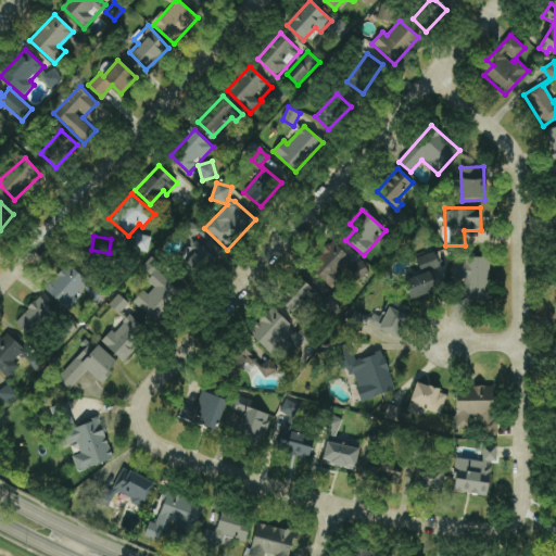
[(213,256),(197,241),(175,264),(192,279),(213,256)]
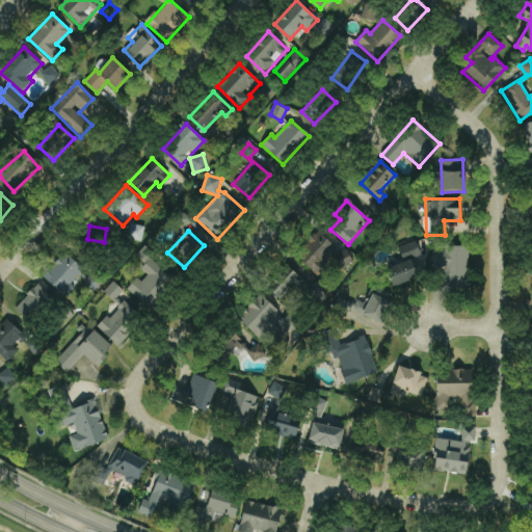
[(326,268),(321,263),(337,249),(320,232),(295,254),(317,276),(326,268)]
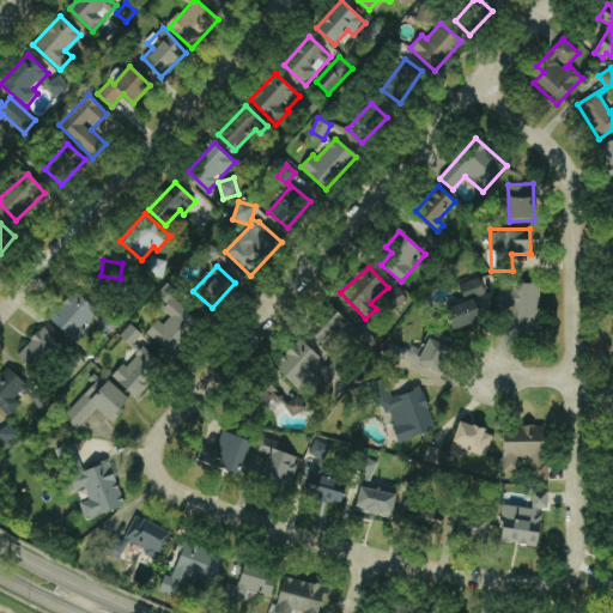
[(460,285),(466,303),(445,309),(453,331),(481,322),(474,298),(485,295),(480,278),(460,285)]
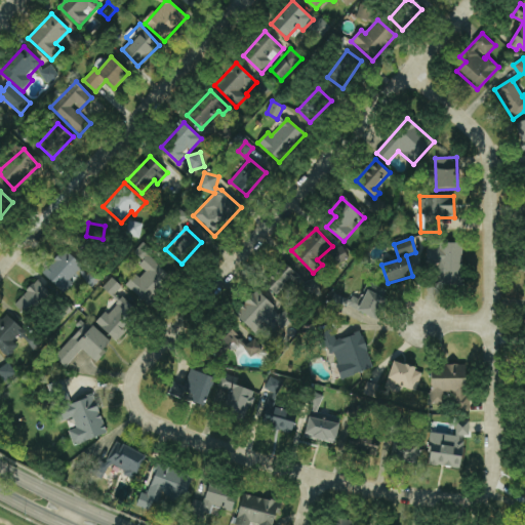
[(462,243),(438,242),(438,248),(427,248),(427,264),(439,265),(438,282),(461,283),(462,243)]
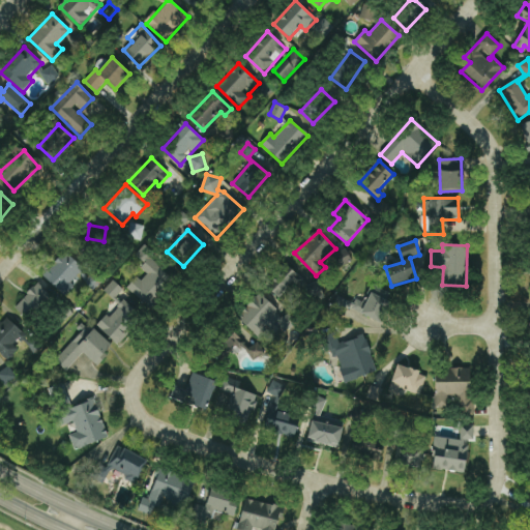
[(150,308),(175,282),(150,259),(151,257),(142,248),(136,255),(144,263),(140,268),(144,271),(128,289),(150,308)]
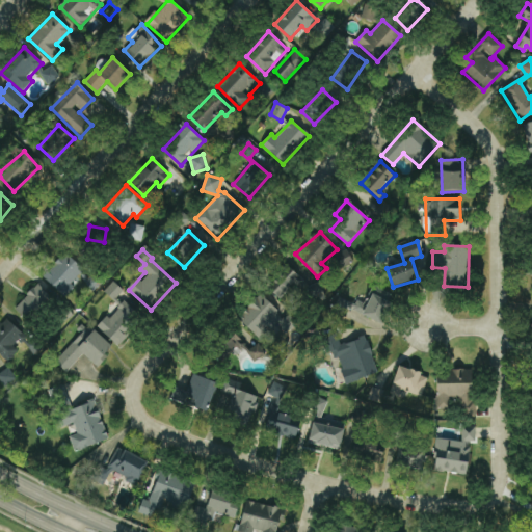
[(43,275),(61,295),(85,272),(67,253),(43,275)]
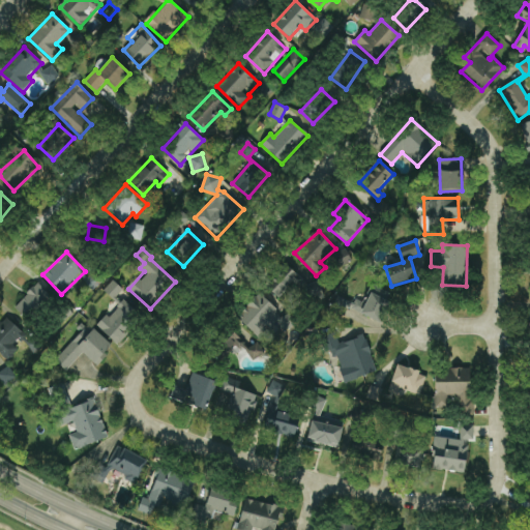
[(281,299),(299,275),(284,264),(265,288),(281,299)]
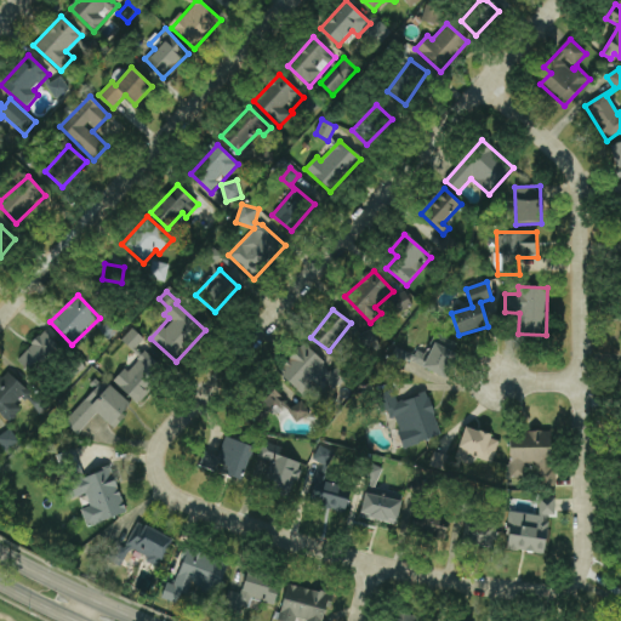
[(18,360),(35,376),(61,347),(44,331),(18,360)]
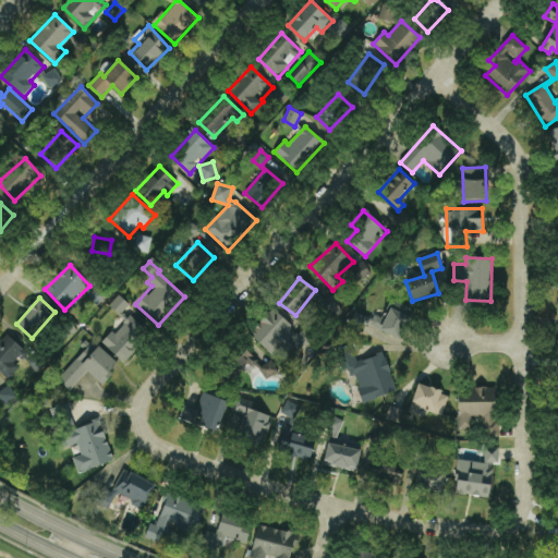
[(122,314),(126,305),(116,299),(110,307),(122,314)]
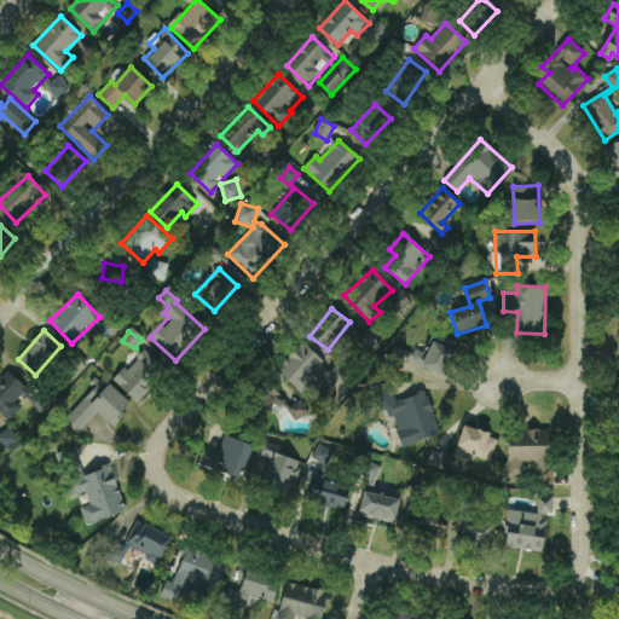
[(416,363),(443,376),(458,345),(433,331),(416,363)]
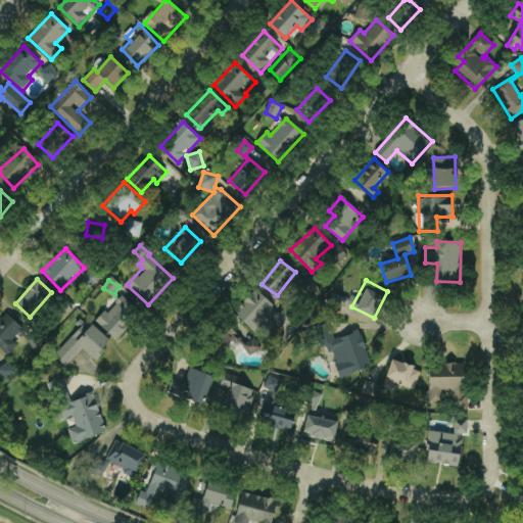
[(256,334),(272,318),(282,328),(291,318),(283,310),(280,313),(255,289),(234,313),(256,334)]
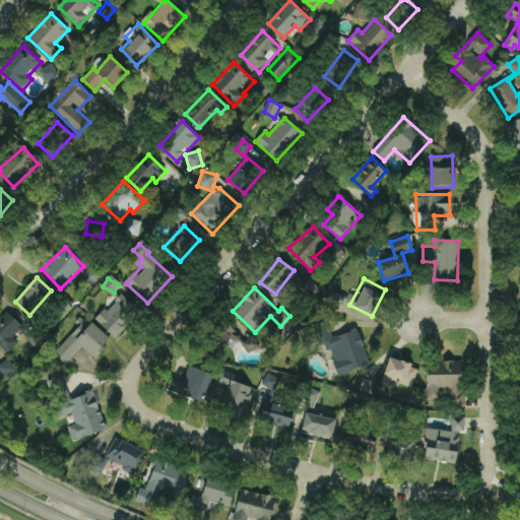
[(96,321),(113,336),(137,309),(121,294),(96,321)]
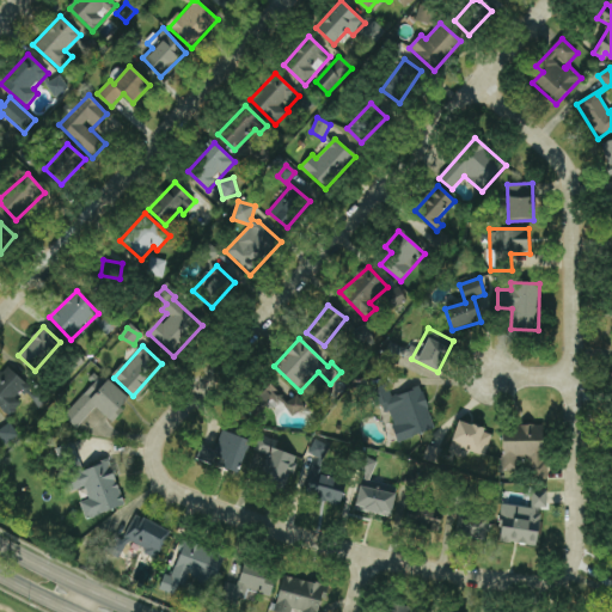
[(22,403),(18,399),(30,386),(8,367),(0,375),(0,407),(10,416),(22,403)]
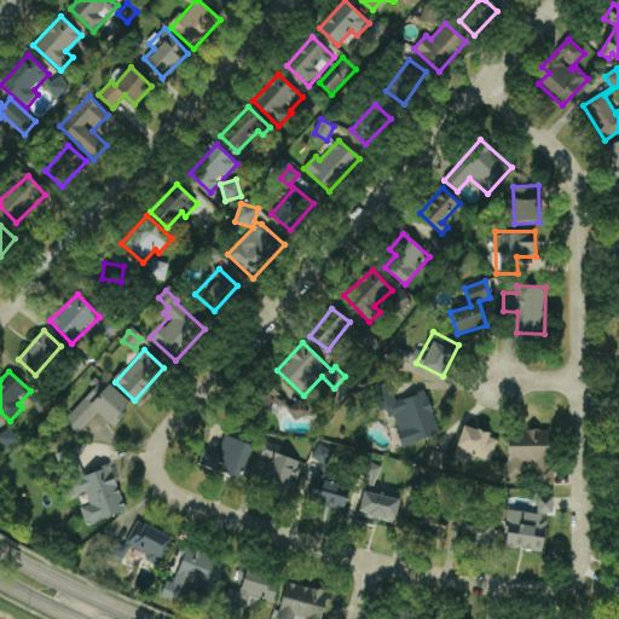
[(103,379),(64,422),(77,434),(97,412),(113,427),(132,405),(103,379)]
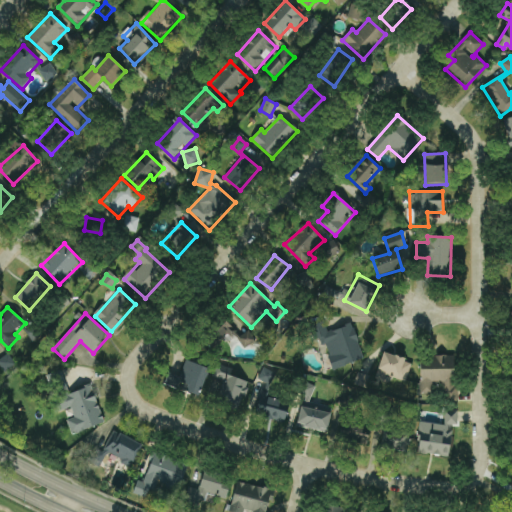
[(235,335),(243,349),(256,341),(249,330),(238,337),(229,322),(217,329),(225,342),(235,335)]
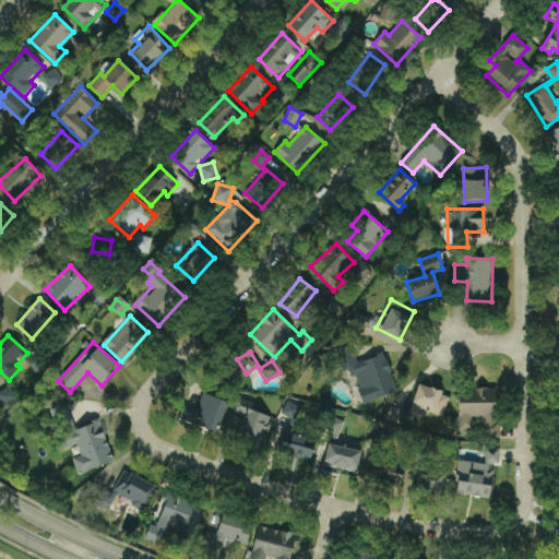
[(396,393),(385,354),(357,361),(354,352),(344,355),(351,378),(355,377),(363,403),(396,393)]
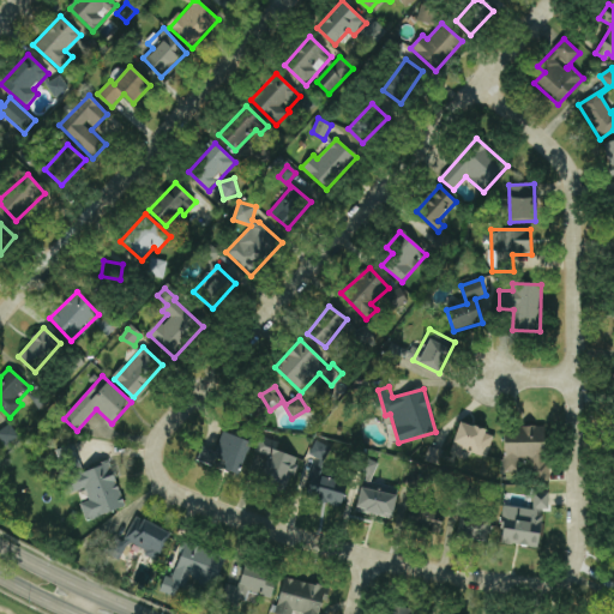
[(459,422),(450,455),(464,458),(467,452),(486,458),(494,433),(459,422)]
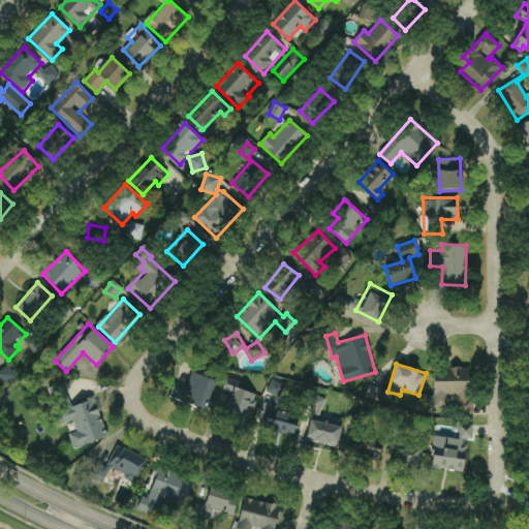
[(0,377),(5,384),(17,376),(8,366),(0,372),(0,377)]
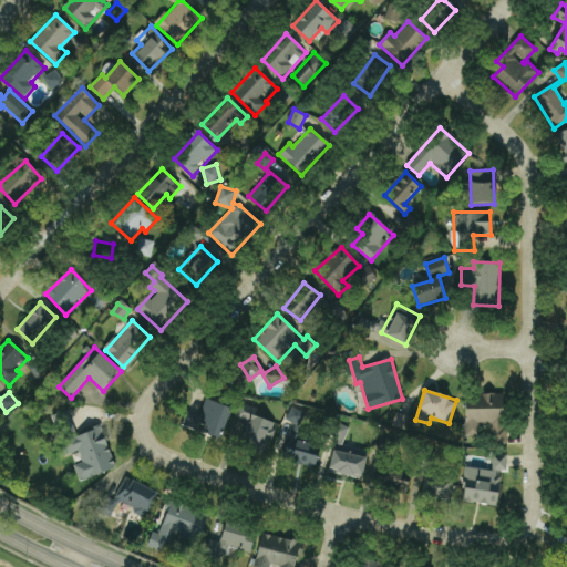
[(505,394),(466,394),(466,436),(480,436),(480,424),(492,424),(492,443),(505,443),(505,394)]
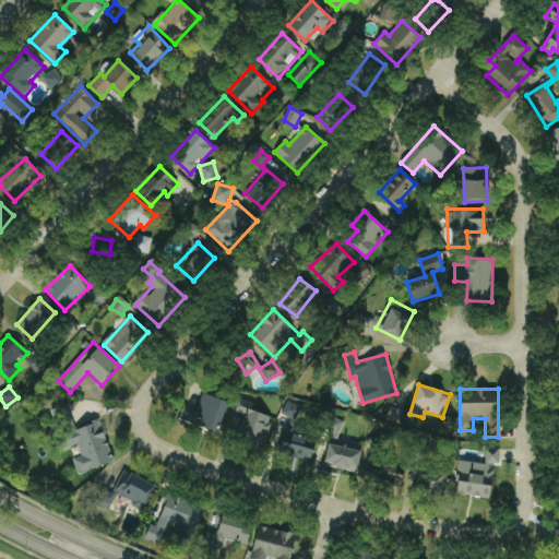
[(179,420),(219,431),(228,401),(202,394),(198,411),(183,406),(179,420)]
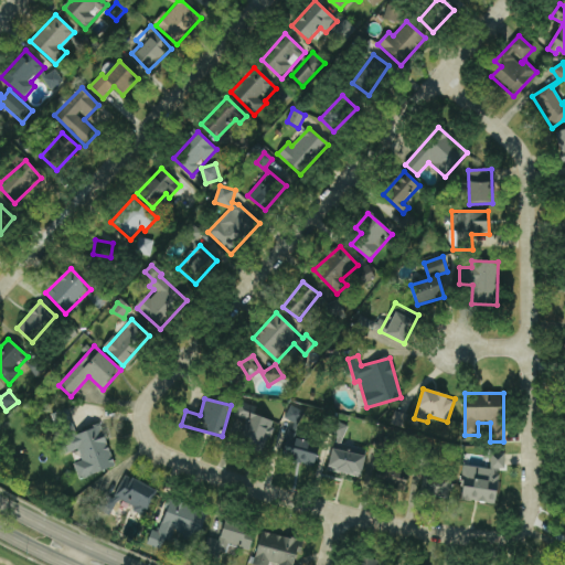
[(254,415),(256,407),(240,402),(235,416),(248,419),(241,443),(266,451),(276,422),(254,415)]
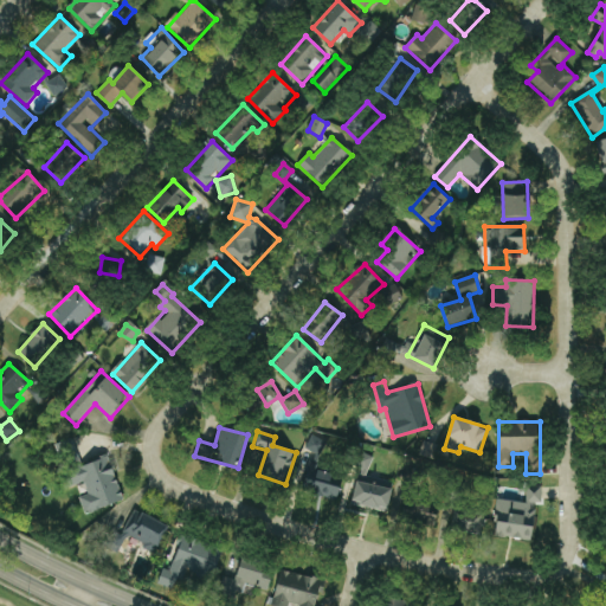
[(305,449),(321,456),(327,442),(311,436),(305,449)]
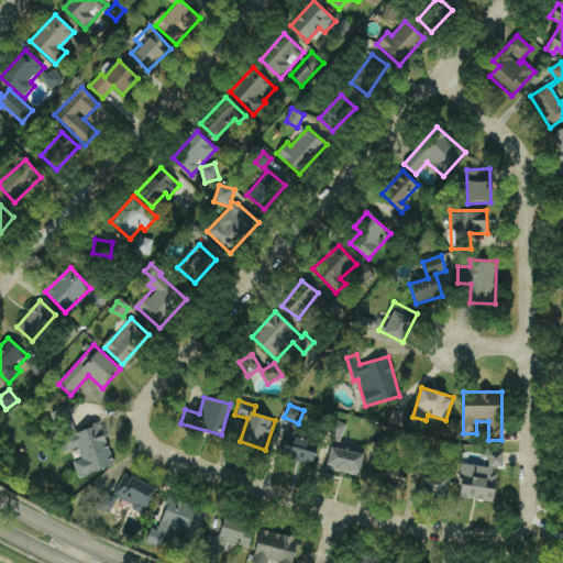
[(116,465),(100,423),(57,439),(63,453),(78,448),(81,459),(74,462),(79,477),(116,465)]
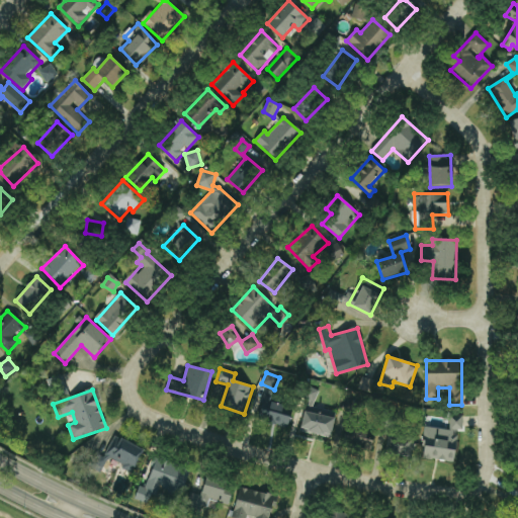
[(259,422),(288,427),(290,417),(281,415),(283,404),(262,400),(259,422)]
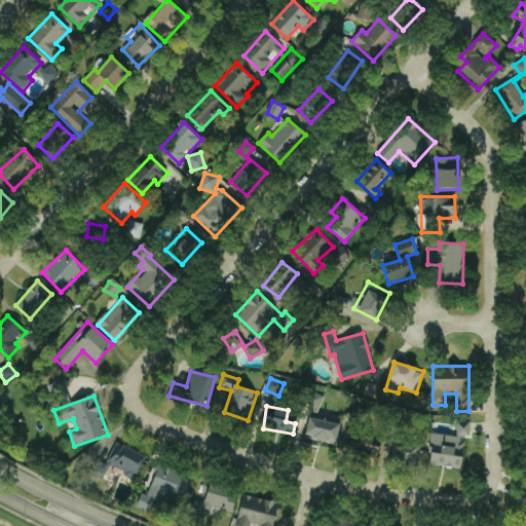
[(339,422),(308,419),(305,439),(337,443),(339,422)]
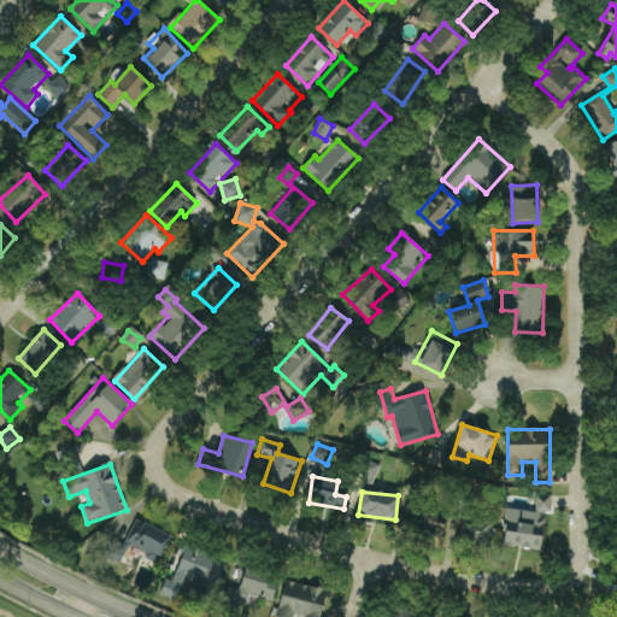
[(552,495),(538,494),(535,521),(505,518),(503,546),(541,550),(545,512),(550,512),(552,495)]
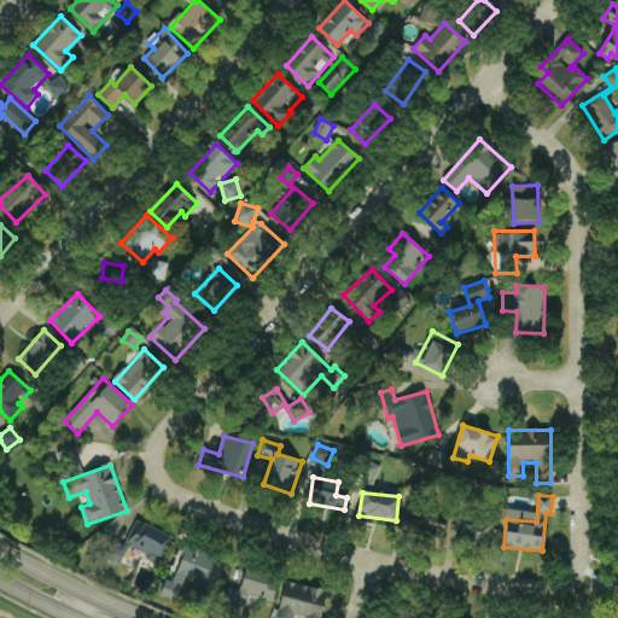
[(445,525),(436,524),(438,513),(413,509),(409,530),(443,536),(445,525)]
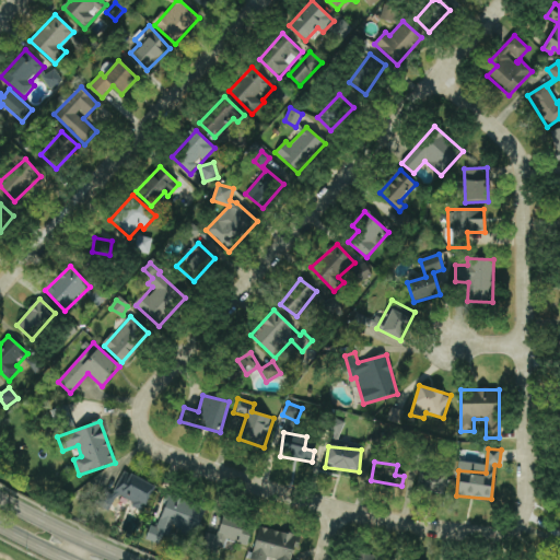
[(443,496),(447,475),(420,469),(416,489),(443,496)]
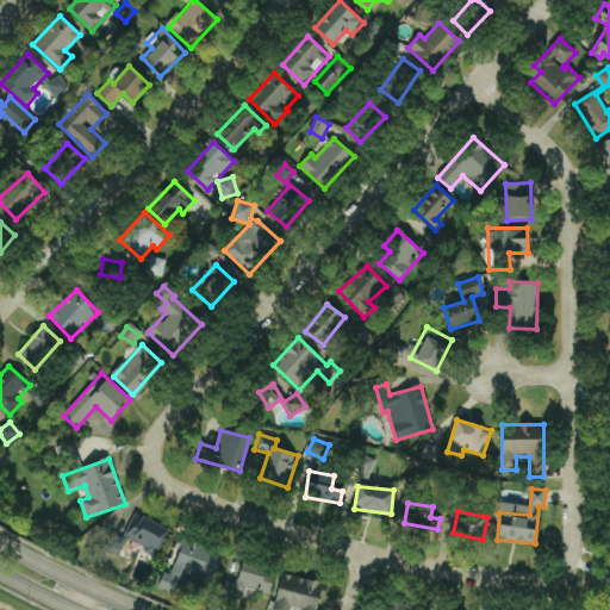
[(123,537),(157,555),(170,530),(135,512),(123,537)]
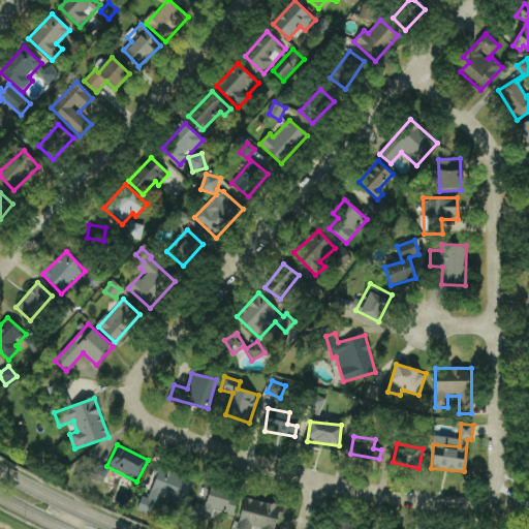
[(137,509),(157,517),(162,500),(184,508),(193,481),(158,470),(149,498),(142,496),(137,509)]
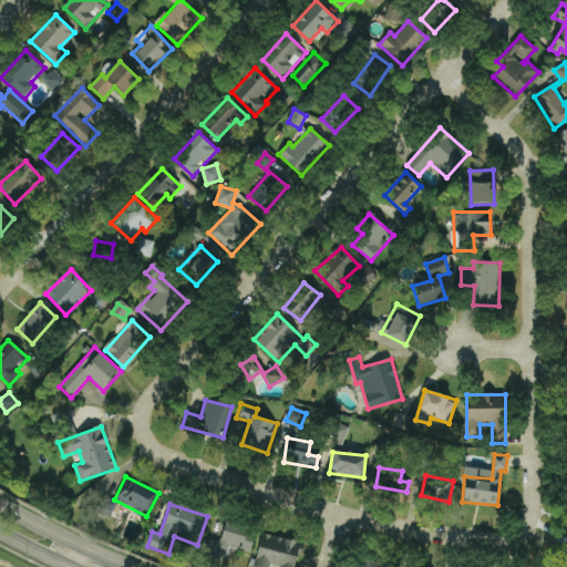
[(226,559),(229,546),(251,553),(257,528),(226,521),(219,543),(207,539),(204,554),(226,559)]
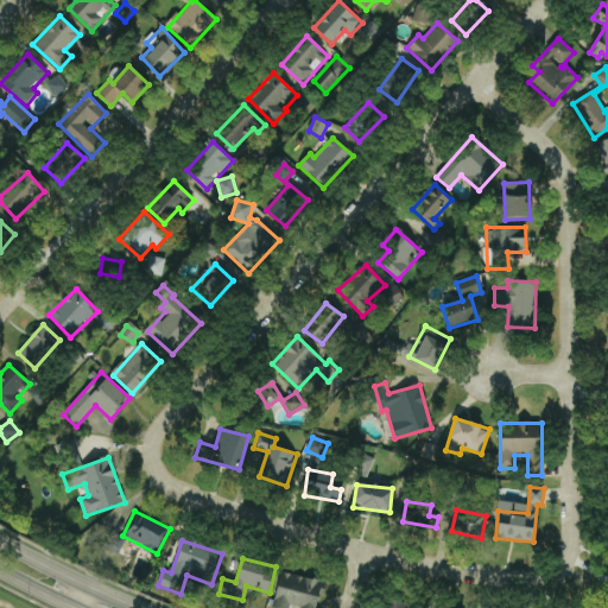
[(299,607),(316,607),(322,581),(280,572),(273,607),(290,607),(290,606),(299,607)]
